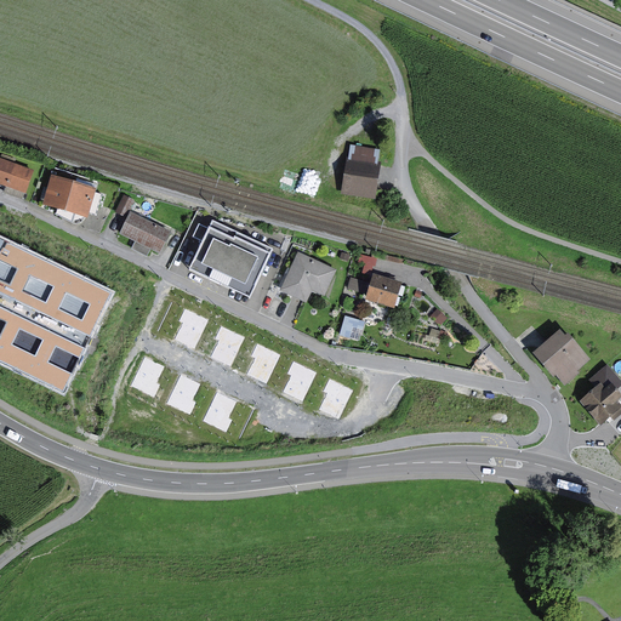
[(383,147),(351,143),(346,184),(379,188),(383,147)]
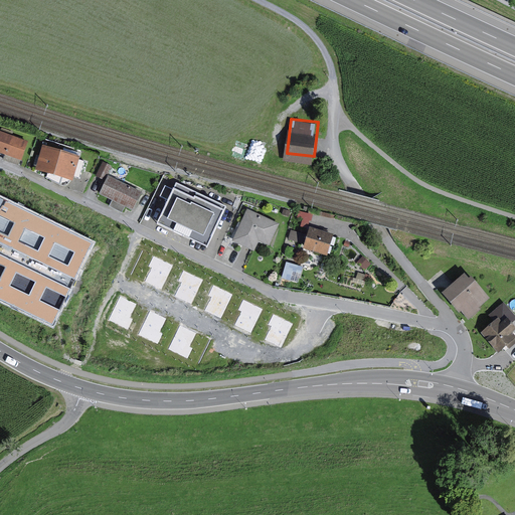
[(27,142),(0,132),(0,152),(20,160),(27,142)]
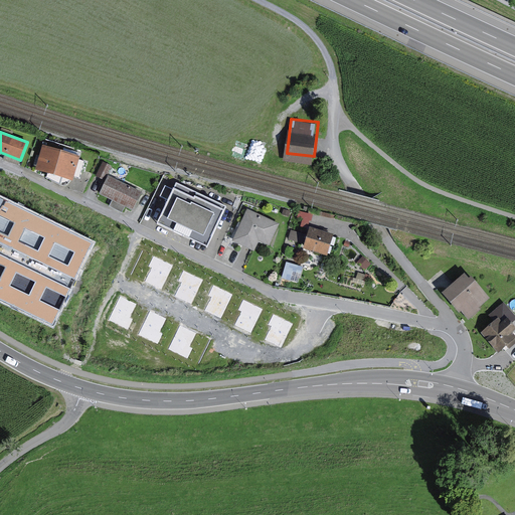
[(79,158),(42,147),(36,169),(73,180),(74,176),(78,177),(82,162),(78,160),(79,158)]
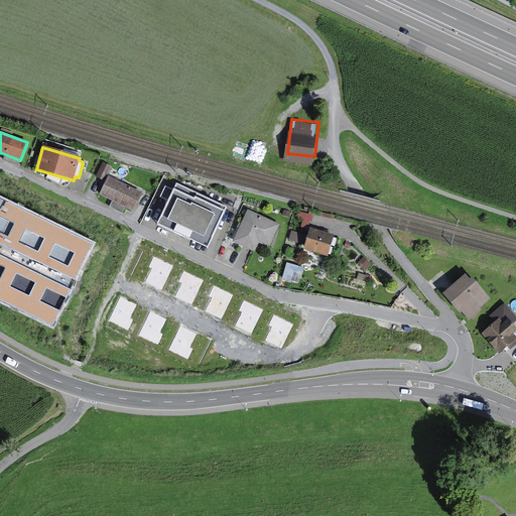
[(111,167),(103,163),(97,176),(104,180),(111,167)]
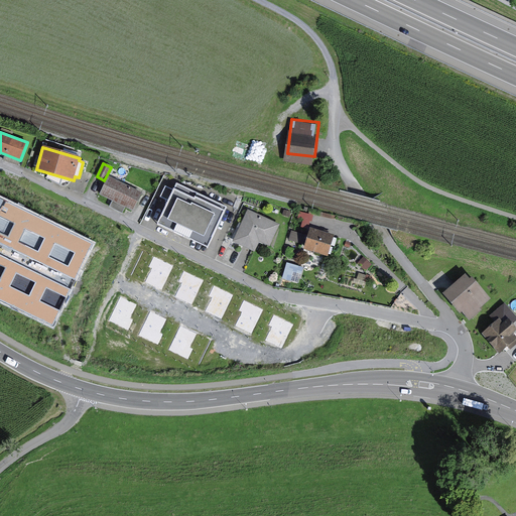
[(140,194),(109,177),(101,194),(132,210),(140,194)]
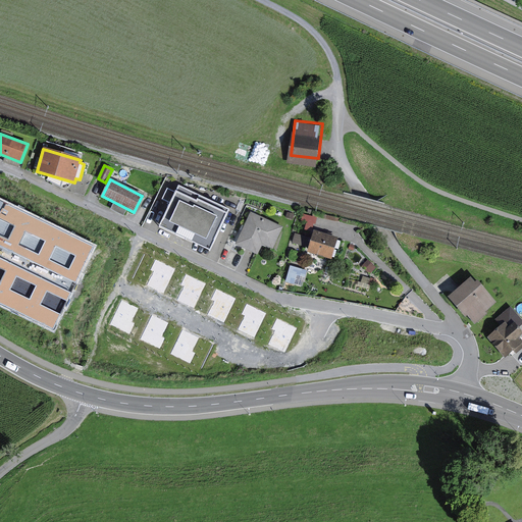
[(178,186),(160,227),(210,251),(229,209),(178,186)]
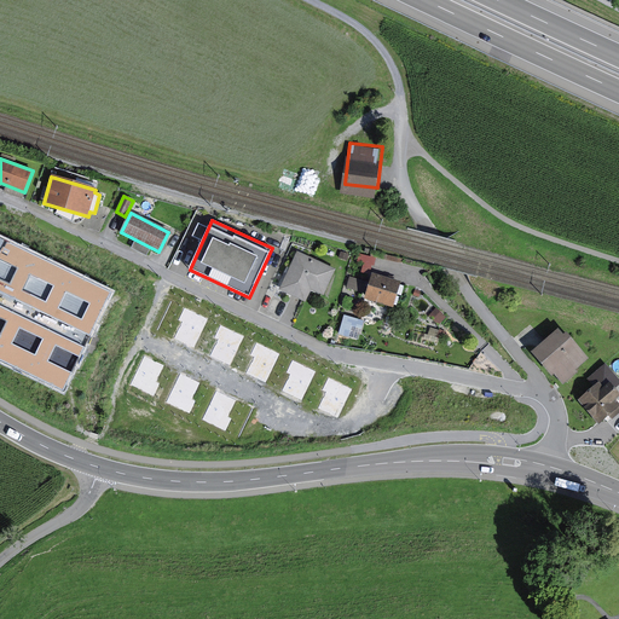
[(111,294),(0,241),(0,359),(64,391),(111,294)]
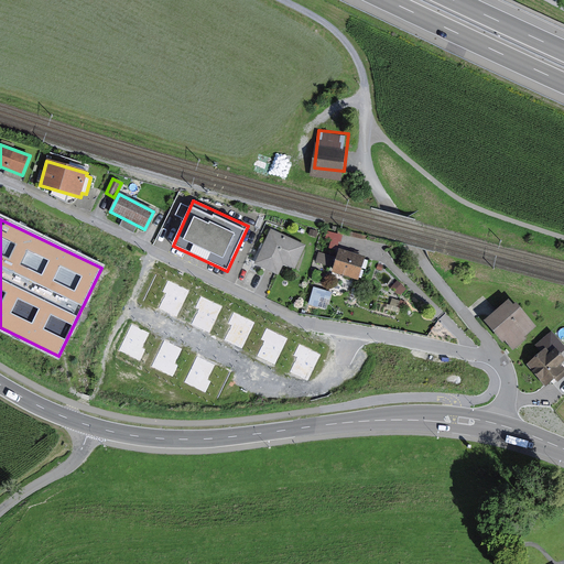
[(306,245),(272,230),(258,266),(282,275),(286,264),(296,269),(306,245)]
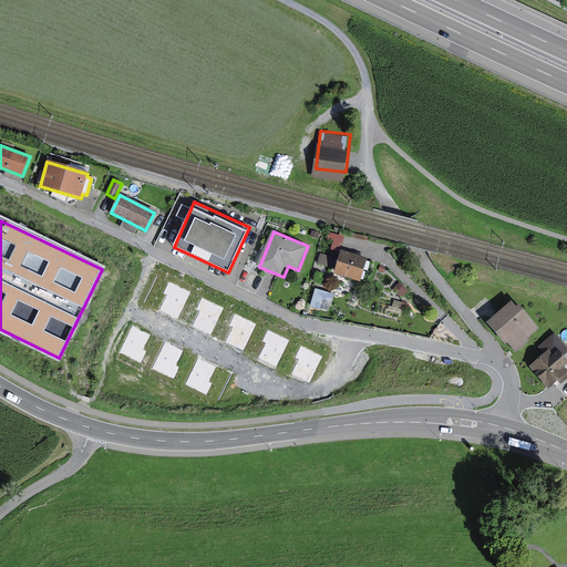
[(370,259),(347,254),(341,277),(363,282),(370,259)]
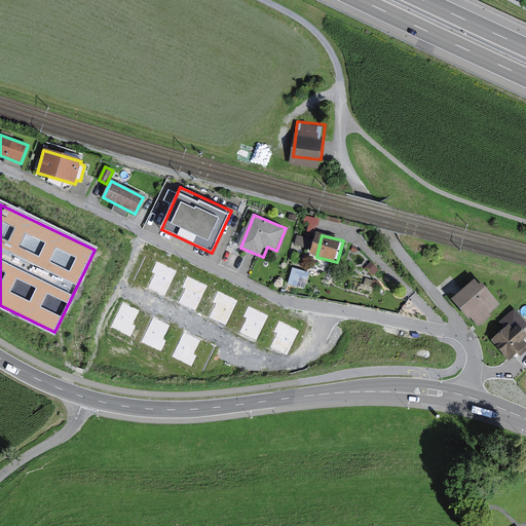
[(177,271),(156,261),(151,272),(154,273),(147,288),(164,296),(177,271)]
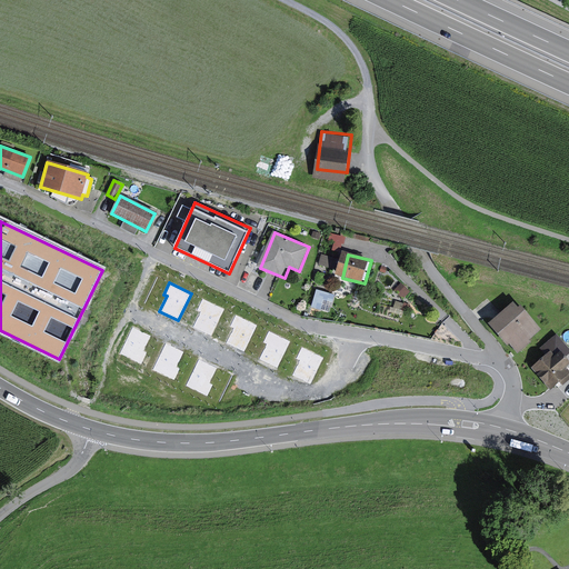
[(225,309),(202,298),(197,309),(200,311),(192,326),(212,336),(225,309)]
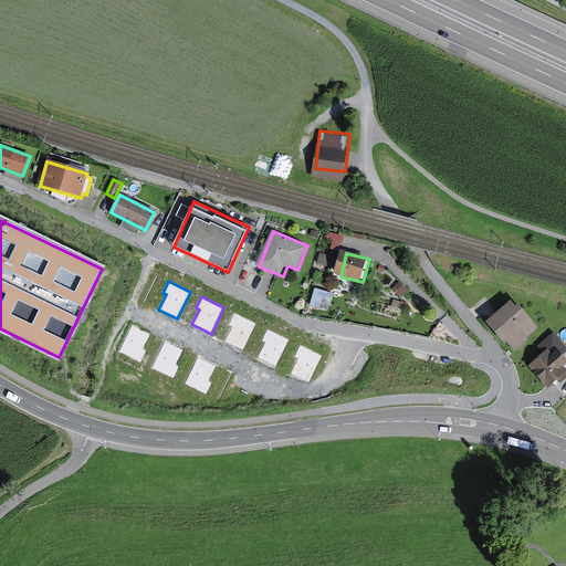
[(510,302),(488,322),(514,354),(528,341),(526,338),(538,327),(519,305),(514,307),(510,302)]
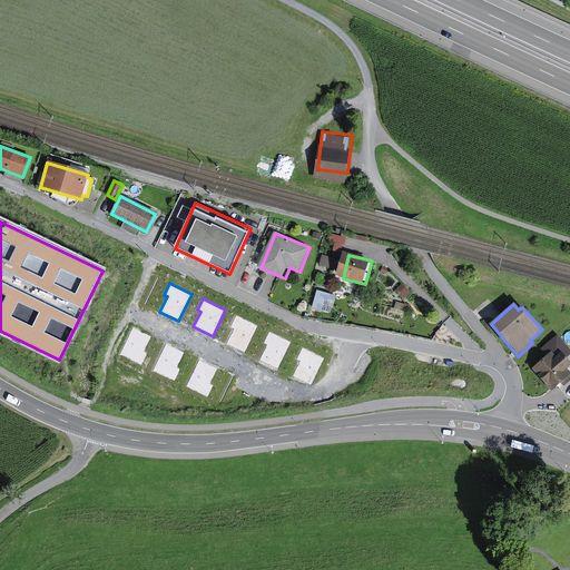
[(259,326),(237,315),(232,326),(235,328),(227,343),(246,353),(259,326)]
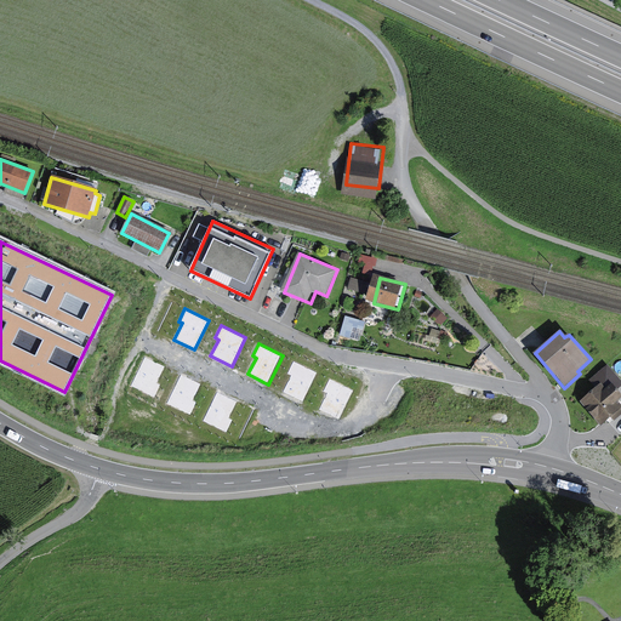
[(130,387),(155,399),(161,387),(158,385),(165,368),(144,358),(130,387)]
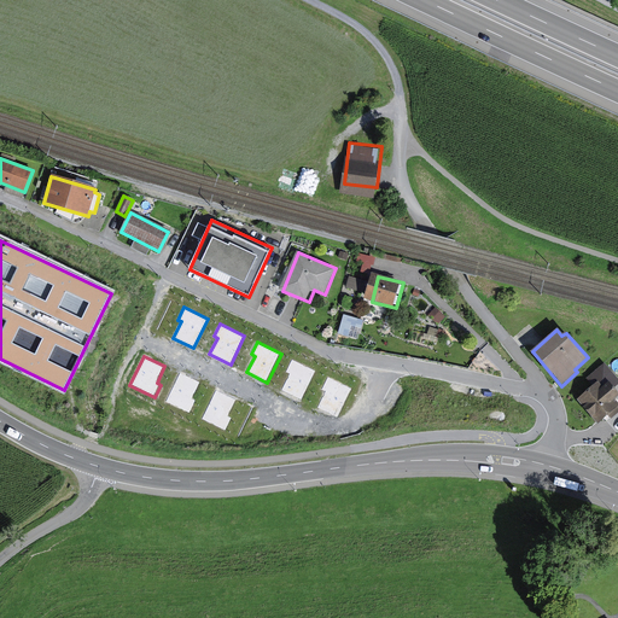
[(318,372),(292,360),(286,373),(290,374),(283,391),(303,401),(318,372)]
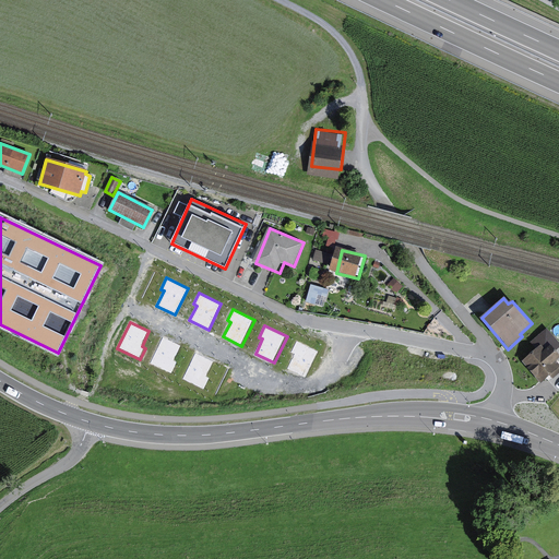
[(558,347),(558,343),(547,330),(532,343),(537,348),(522,361),(540,384),(558,368),(558,364),(557,361),(558,358),(558,354),(556,351),(558,347)]
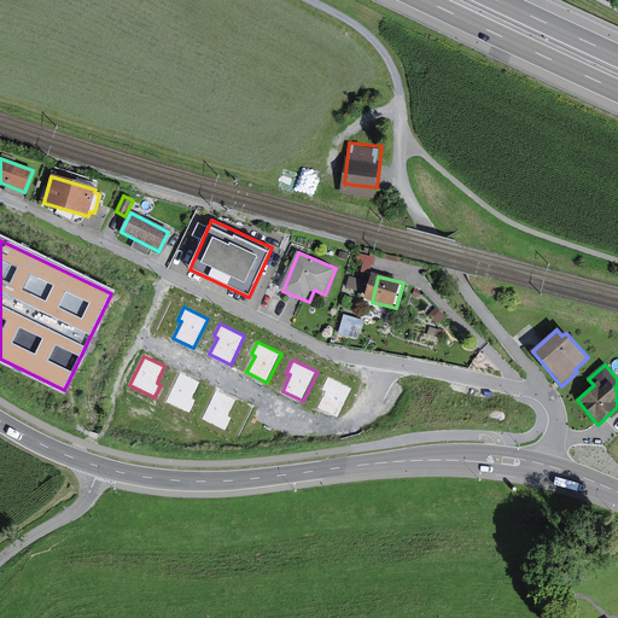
[(164,402),(190,414),(196,402),(192,400),(200,383),(179,373),(164,402)]
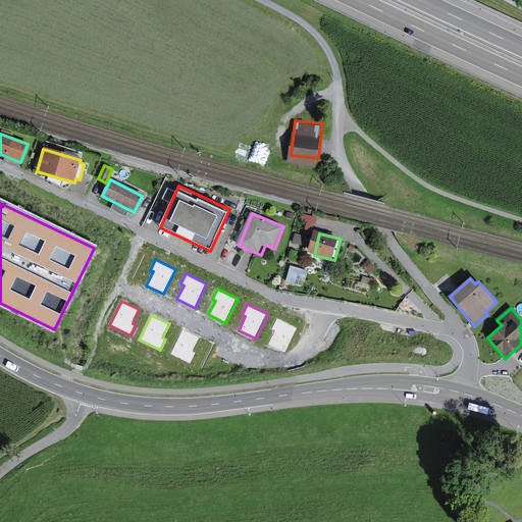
[(298,328),(276,319),(271,329),(274,330),(268,345),(285,353),(298,328)]
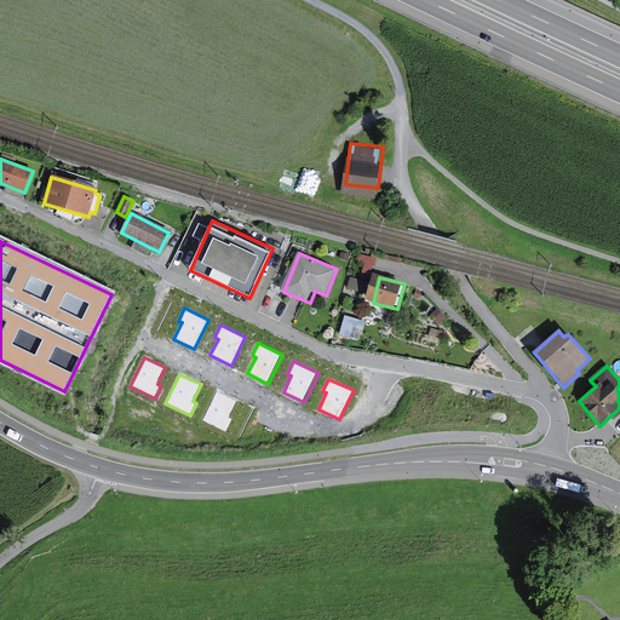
[(200,420),(225,432),(231,420),(228,418),(236,402),(214,391),(200,420)]
